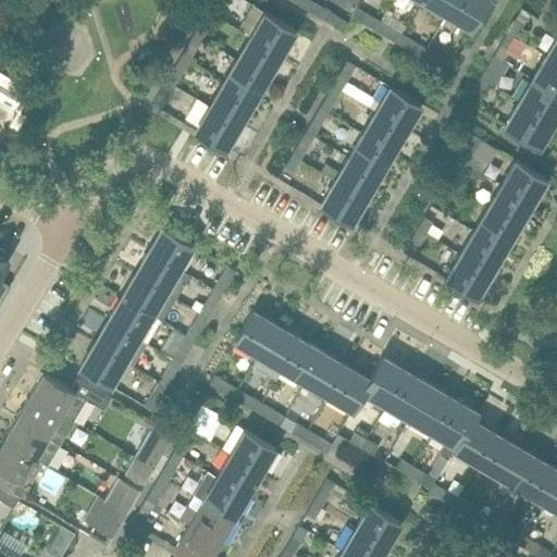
[(223,0),(212,0),(207,9),(215,14),(223,0)]
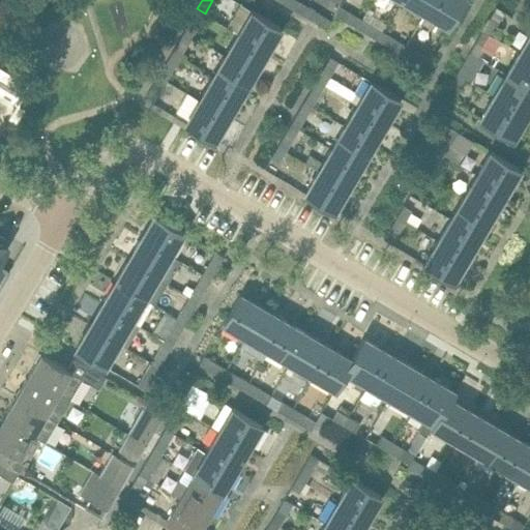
[(307,6),(296,0),(282,0),(281,1),(303,15),(307,6)]
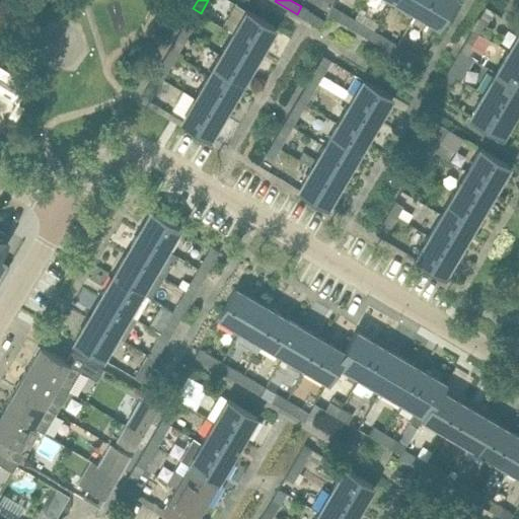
[(396,0),(416,11),(423,0),(396,0)]
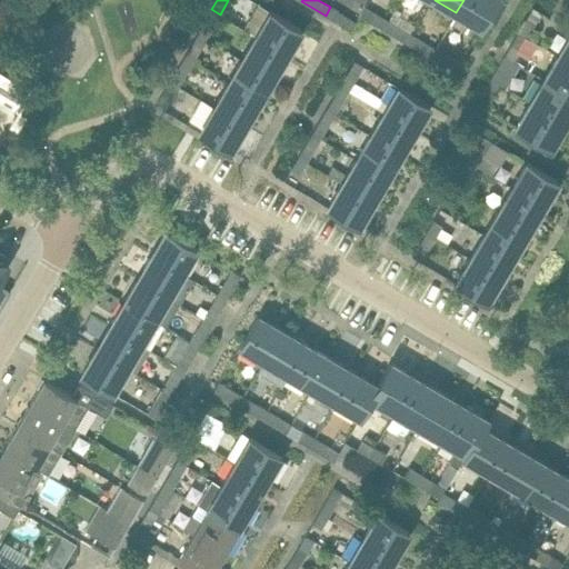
[(481,27),(496,0),(463,0),(456,12),(481,27)]
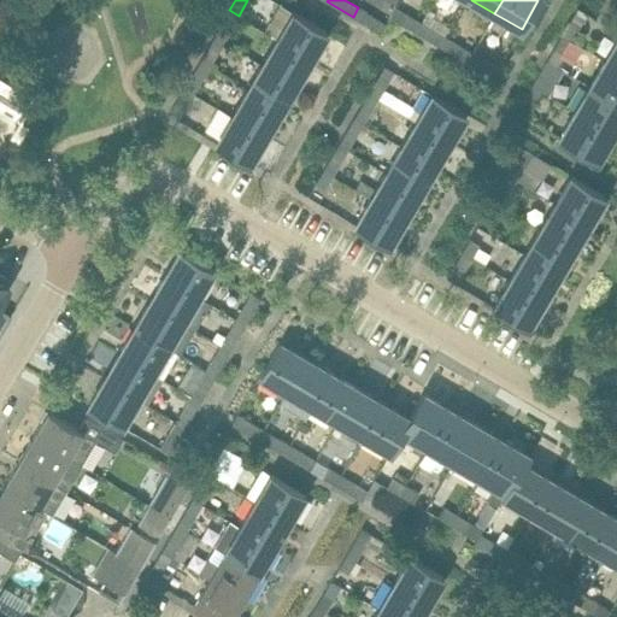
[(395,7),(389,17),(415,31),(421,22),(395,7)]
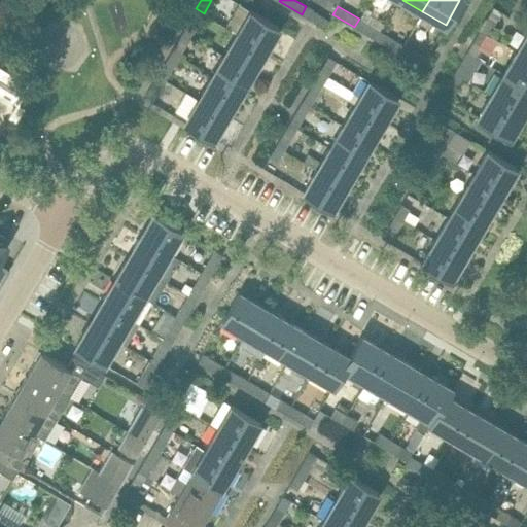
[(493,7),(486,18),(480,29),(488,34),(500,12),(493,7)]
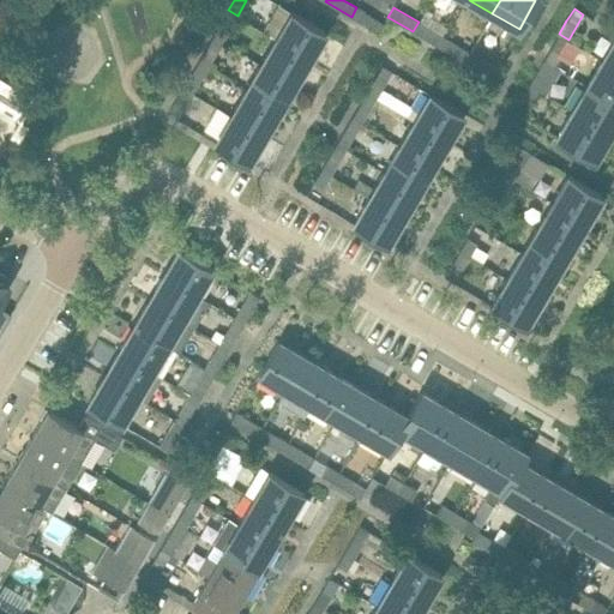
[(238,16),(228,10),(221,24),(229,30),(238,16)]
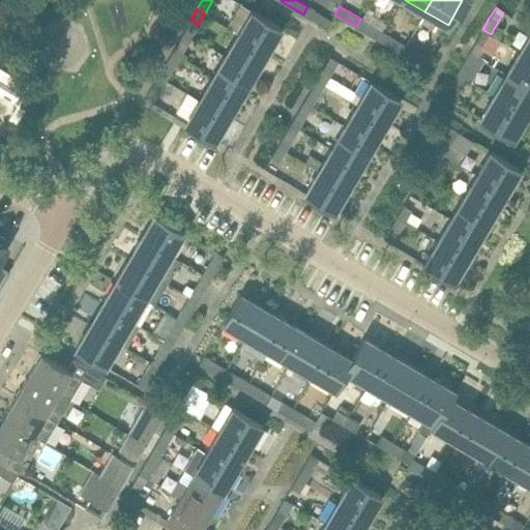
[(280,27),(252,10),(238,33),(267,50),(280,27)]
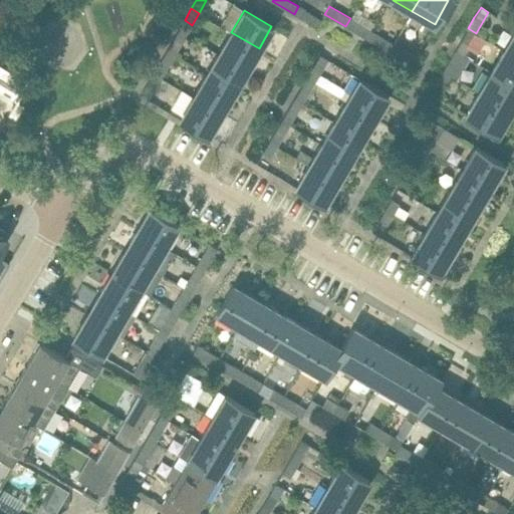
[(350,18),(345,26),(367,38),(371,31),(369,30),(373,23),(354,12),(350,18)]
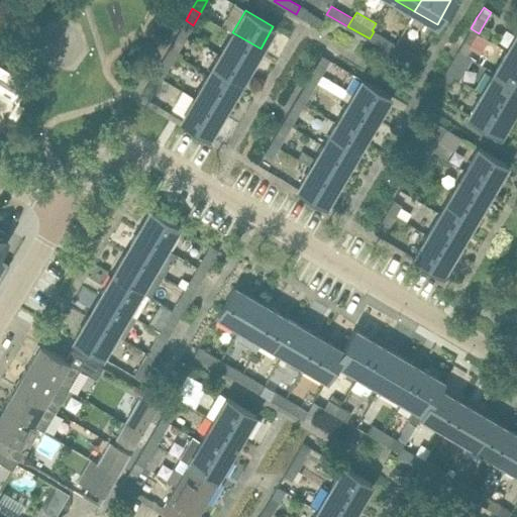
[(479,33),(471,28),(457,50),(466,55),(479,33)]
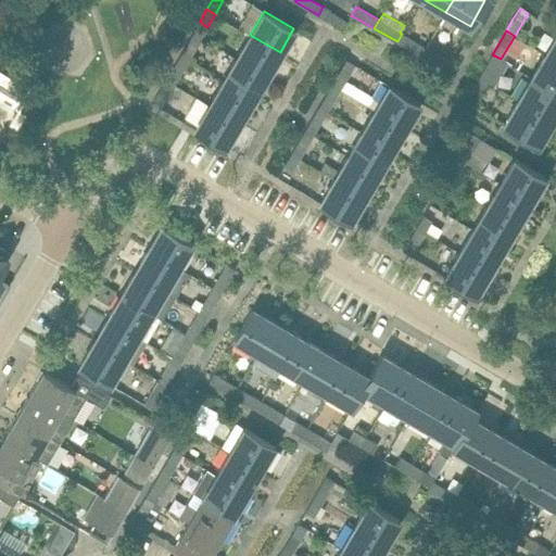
[(201,38),(193,33),(179,55),(188,61),(201,38)]
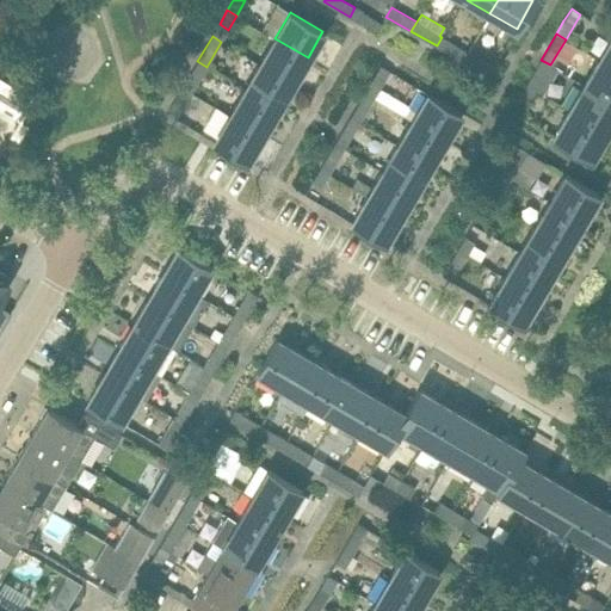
[(442,37),(437,47),(462,61),(467,51),(442,37)]
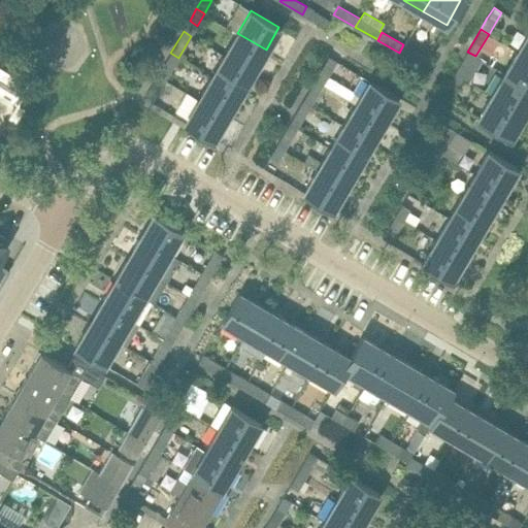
[(266,50),(237,33),(224,55),(253,72),(266,50)]
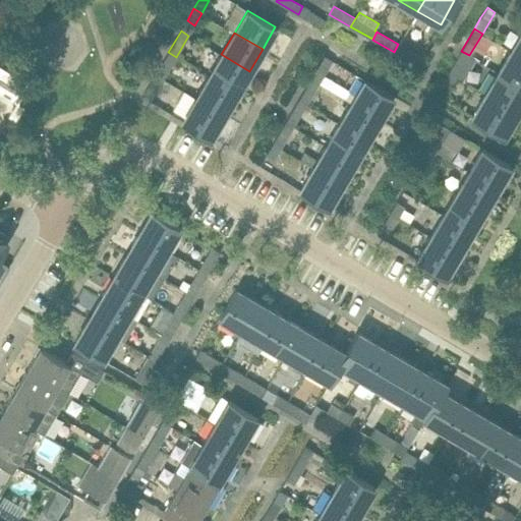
[(520,33),(511,50),(520,56),(520,33)]
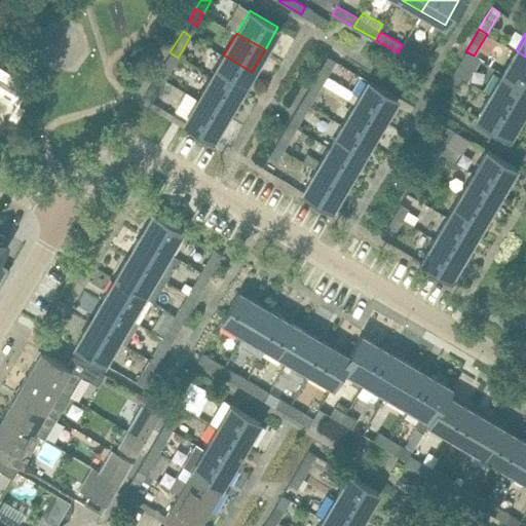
[(525,57),(516,50),(502,73),(525,86),(525,57)]
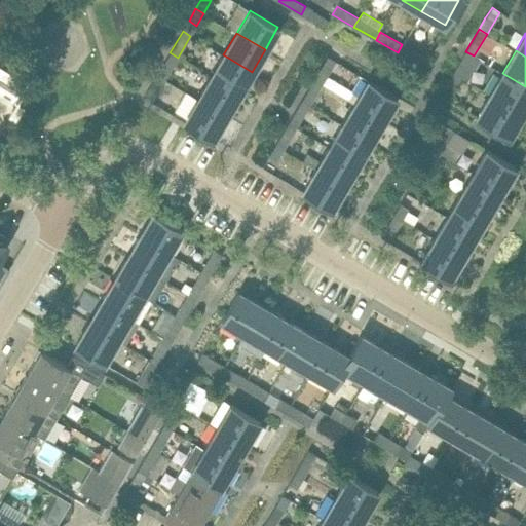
[(474,55),(465,51),(453,73),(460,78),(461,77),(467,81),(480,60),(474,57),(474,55)]
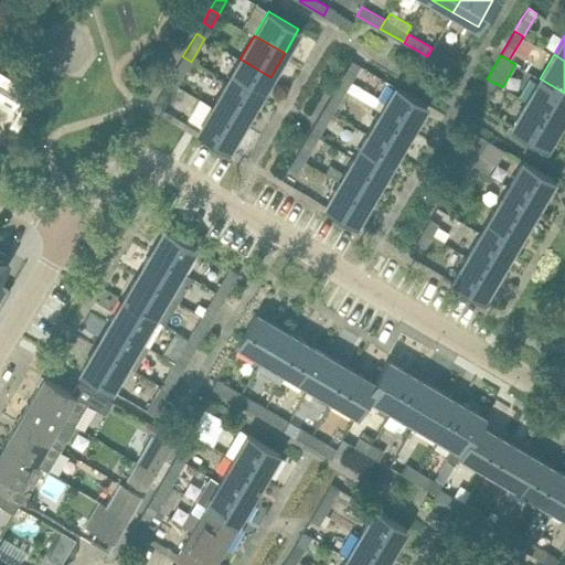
[(191,62),(182,56),(168,81),(177,85),(191,62)]
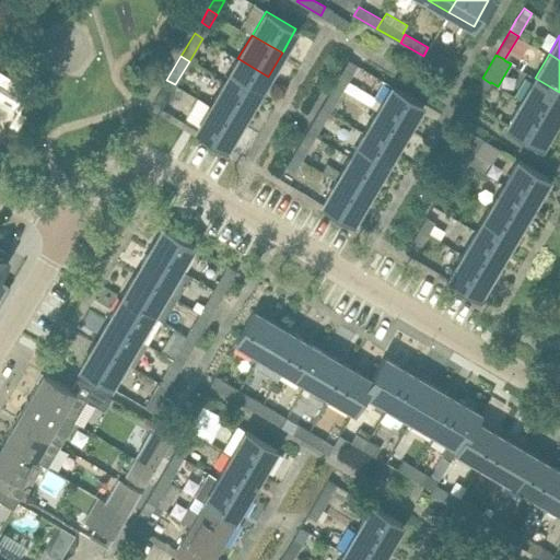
[(268,77),(237,58),(224,82),(254,100),(268,77)]
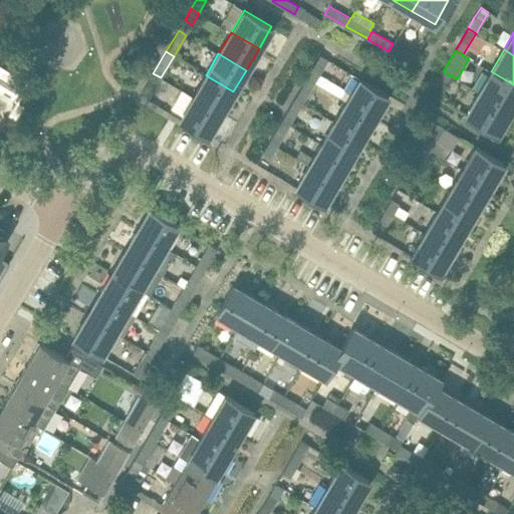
[(327,59),(320,55),(307,76),(314,81),(374,116),(388,94),(359,78),(353,89),(347,85),(345,90),(318,74),(327,59)]
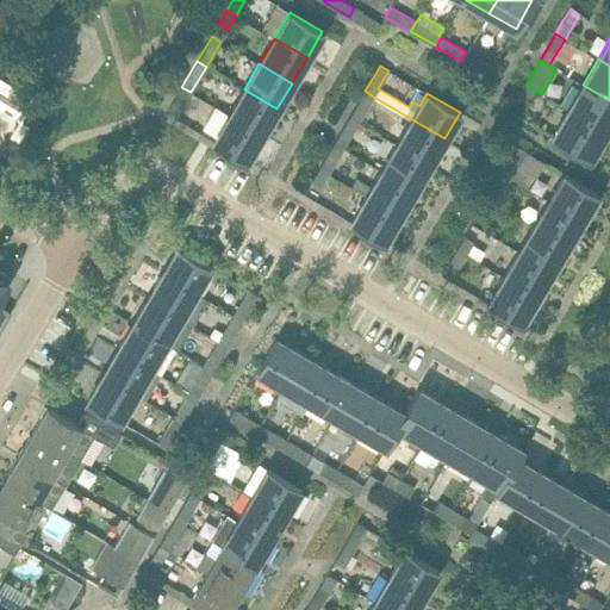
[(0,107),(20,120),(33,97),(0,76),(0,107)]
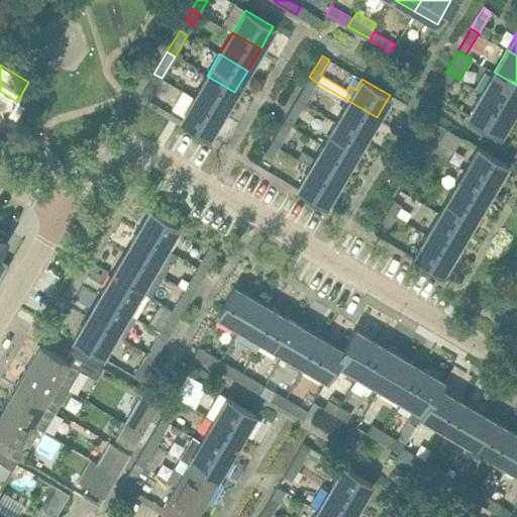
[(452,77),(445,72),(438,83),(446,87),(452,77)]
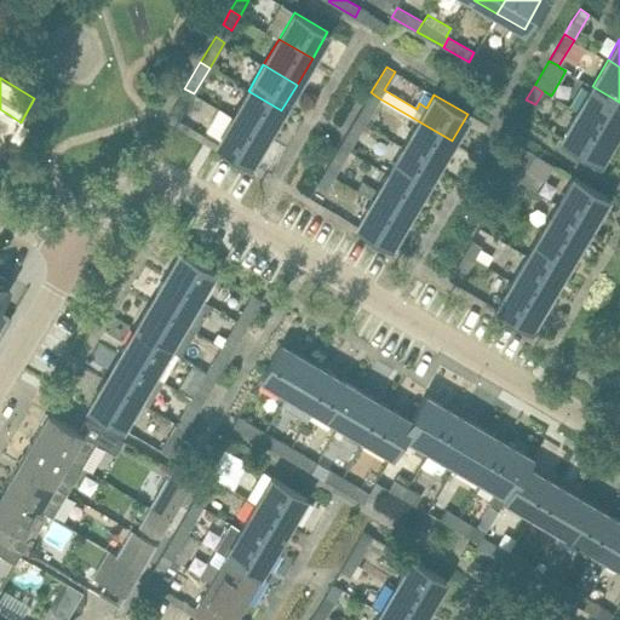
[(619,125),(619,102),(592,86),(577,112),(615,135),(619,125)]
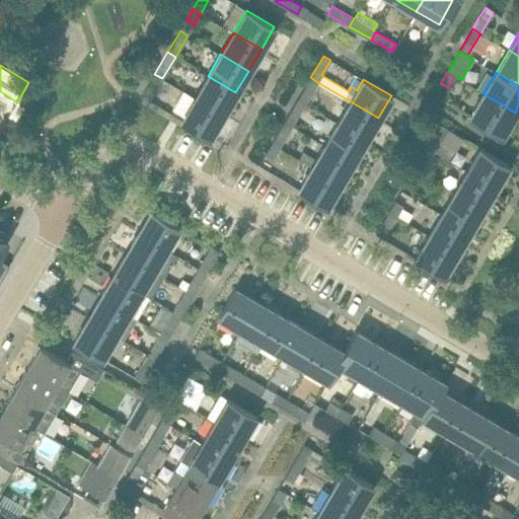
[(235,92),(208,76),(195,97),(222,115),(235,92)]
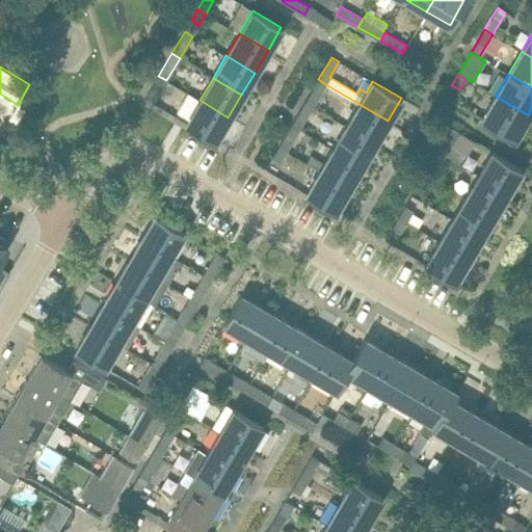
[(304,102),(313,106),(325,84),(318,79),(304,102)]
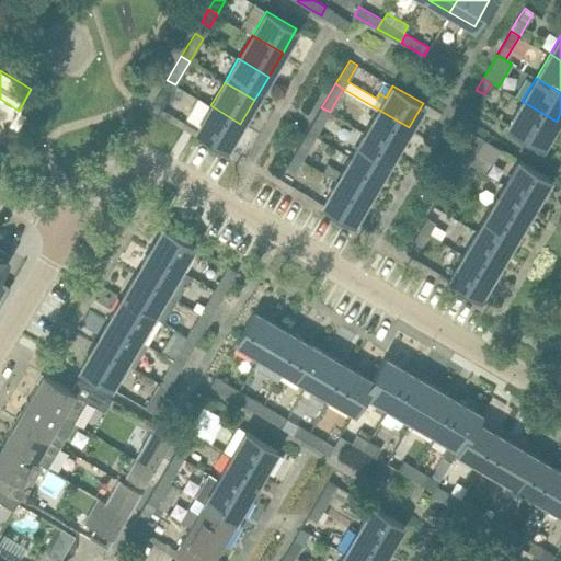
[(557,122),(522,101),(507,125),(542,146),(557,122)]
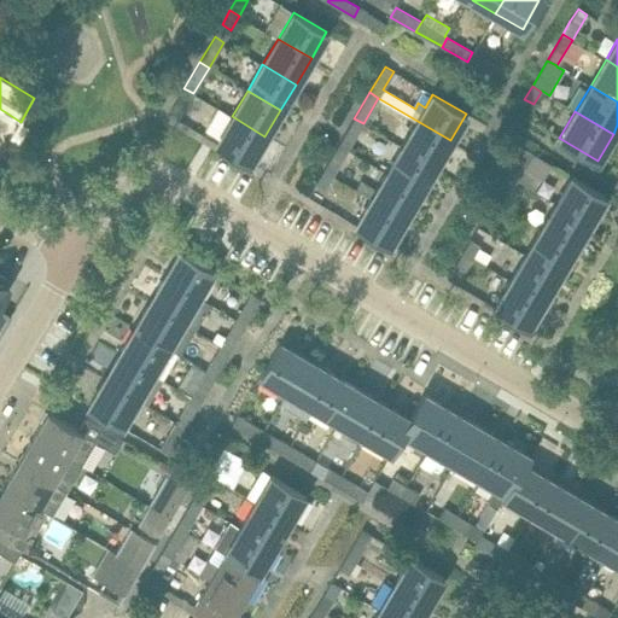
[(264,136),(232,116),(216,143),(250,163),(264,136)]
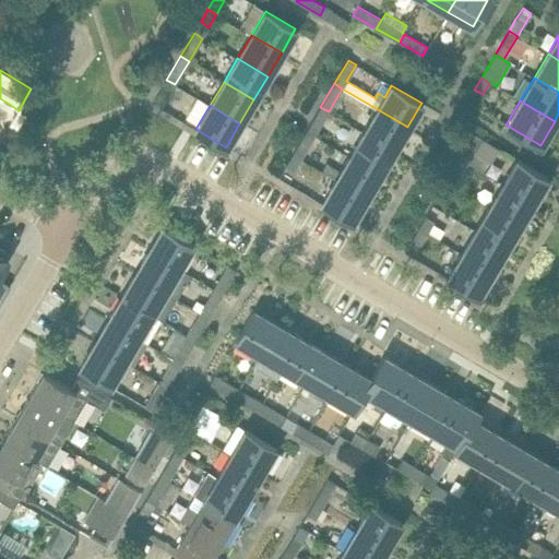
[(377,110),(366,105),(353,127),(393,151),(407,128),(377,110)]
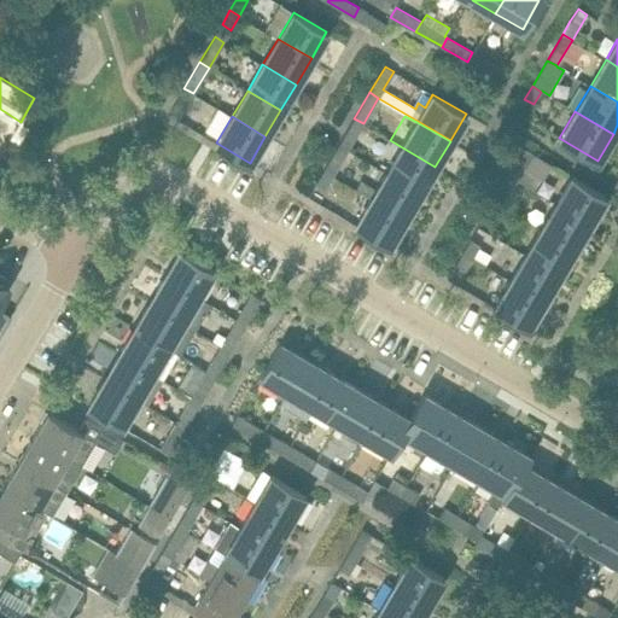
[(363,123),(354,118),(345,132),(338,144),(348,150),(363,123)]
